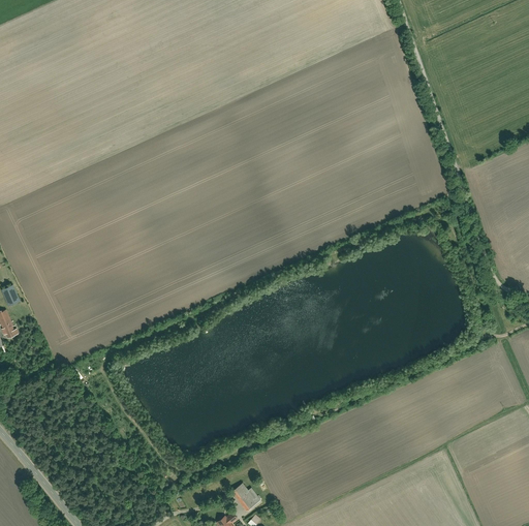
[(1,291),(7,308),(20,304),(13,286),(1,291)]
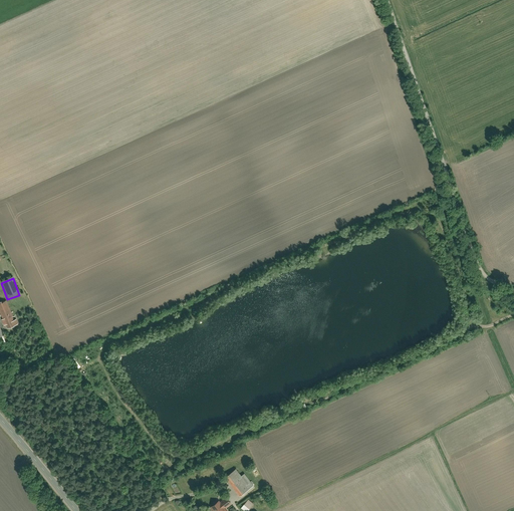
[(5,300),(0,301),(0,315),(1,318),(0,318),(3,325),(4,324),(6,327),(17,323),(15,318),(13,319),(5,300)]
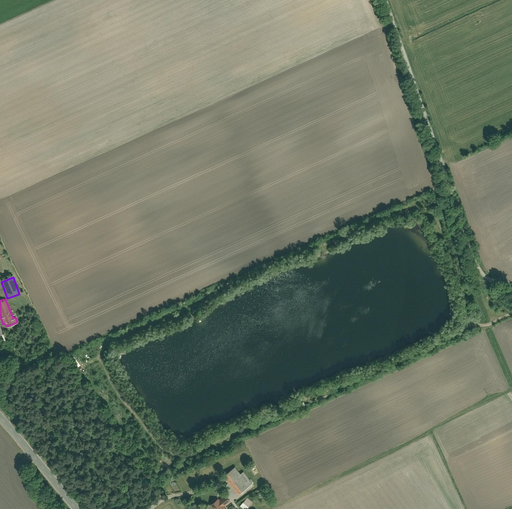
[(235,468),(224,477),(237,495),(252,483),(242,471),(239,474),(235,468)]
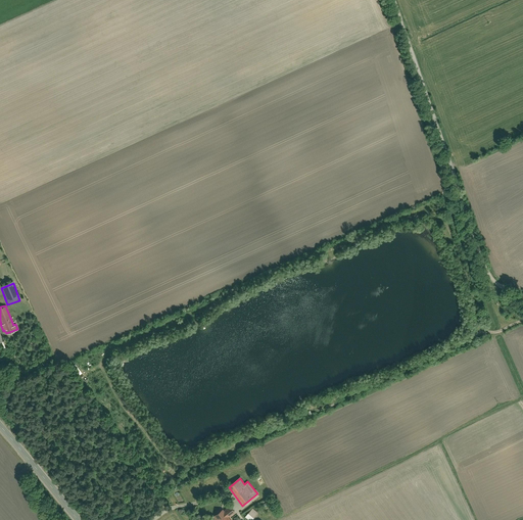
[(222,509),(212,516),(215,519),(230,519),(228,517),(234,512),(229,506),(223,510),(222,509)]
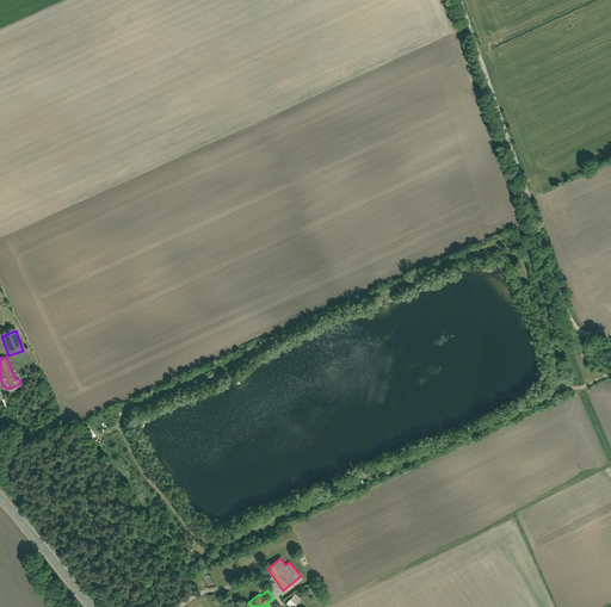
[(294,594),(285,605),(287,606),(294,606),(300,599),(294,594)]
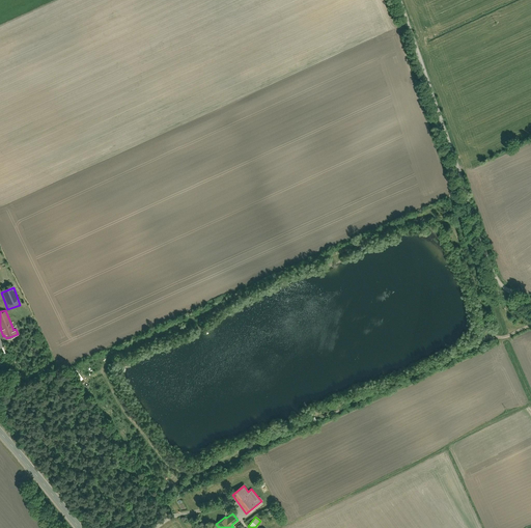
All buildings are outlined.
